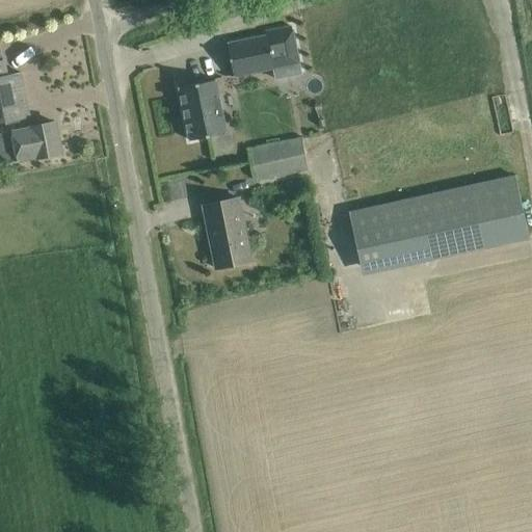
[(248,38),(227,44),(233,76),(272,69),(274,79),(301,73),(291,26),(266,31),(267,35),(248,38)]
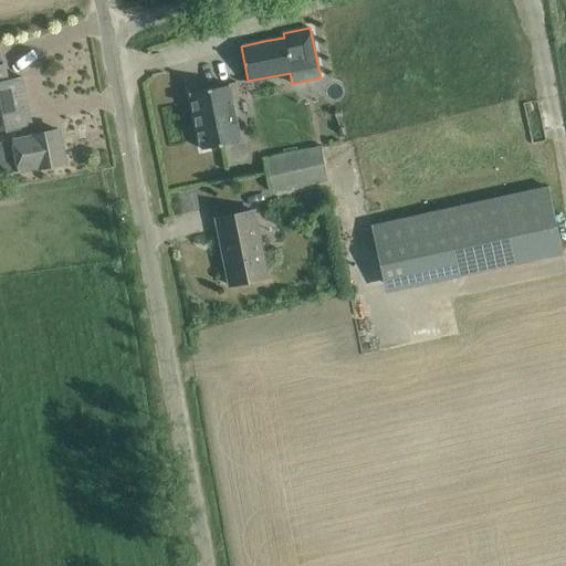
[(3,64),(0,64),(0,130),(6,129),(8,140),(33,135),(22,77),(7,80),(3,64)]
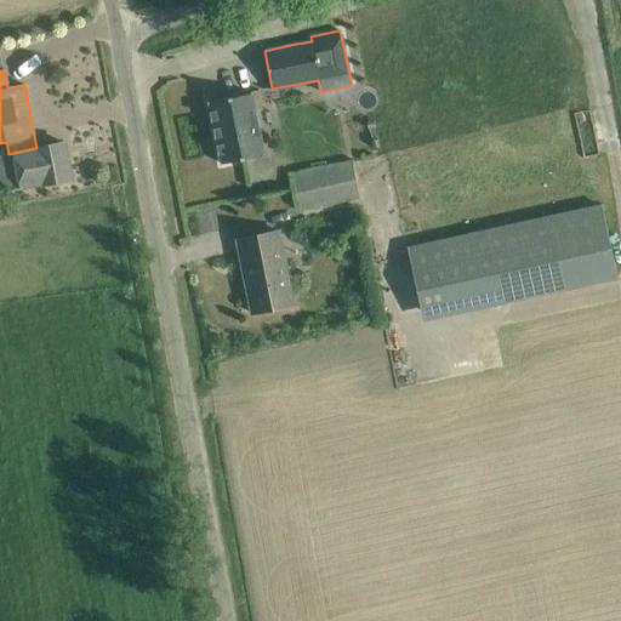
[(251,93),(209,102),(221,164),(263,155),(251,93)]
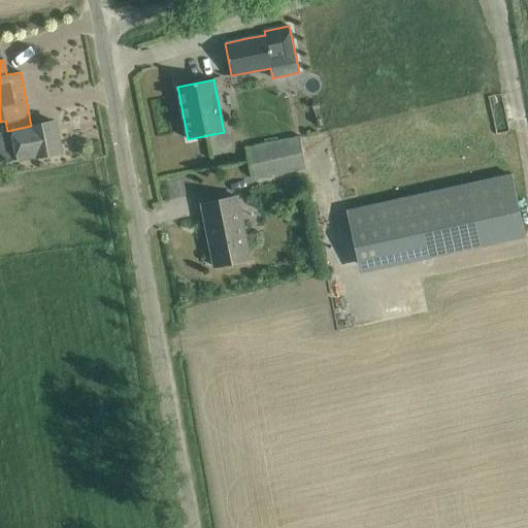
[(7,131),(0,132),(0,162),(0,164),(60,152),(55,121),(31,126),(7,131)]
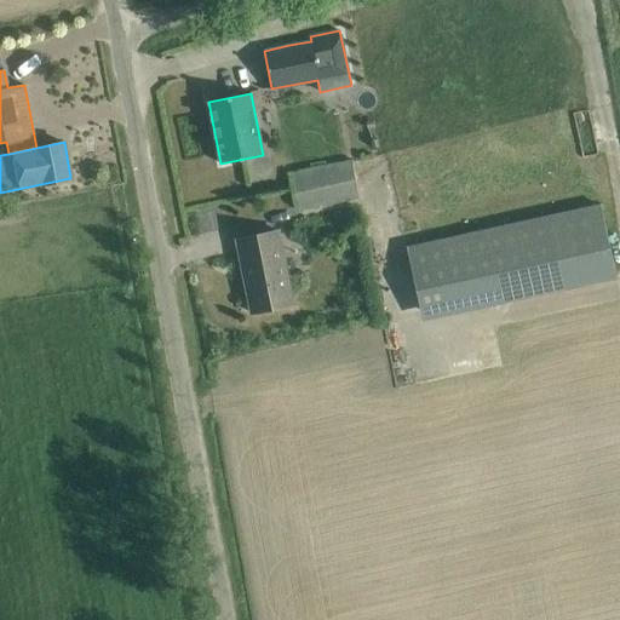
[(357,199),(351,165),(292,177),(298,210),(357,199)]
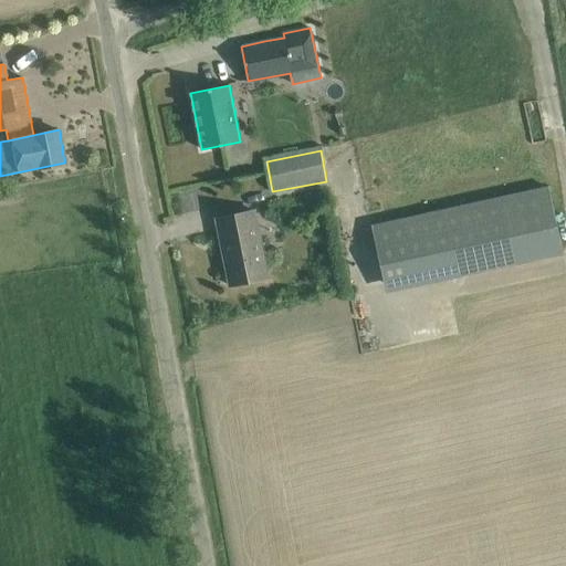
[(413,217),(370,227),(383,283),(427,273),(428,282),(563,252),(548,187),(413,217)]
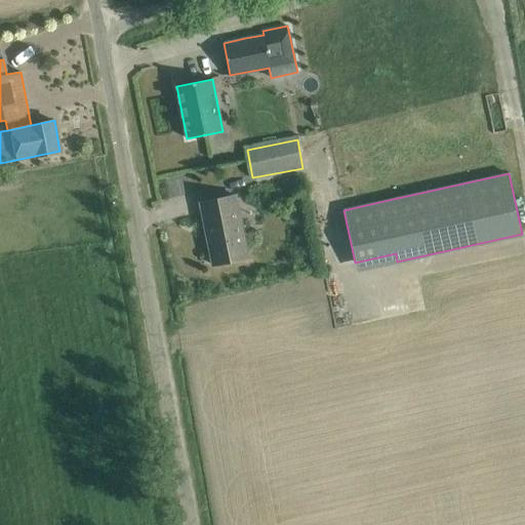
[(212,265),(247,257),(235,196),(200,203),(212,265)]
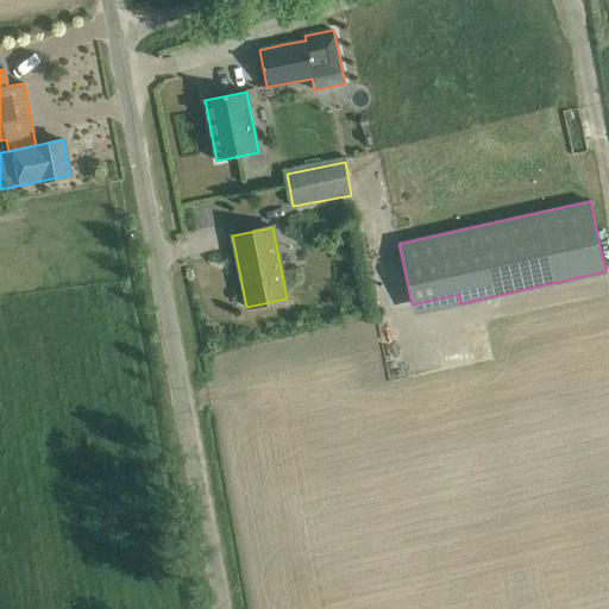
All buildings are outlined.
